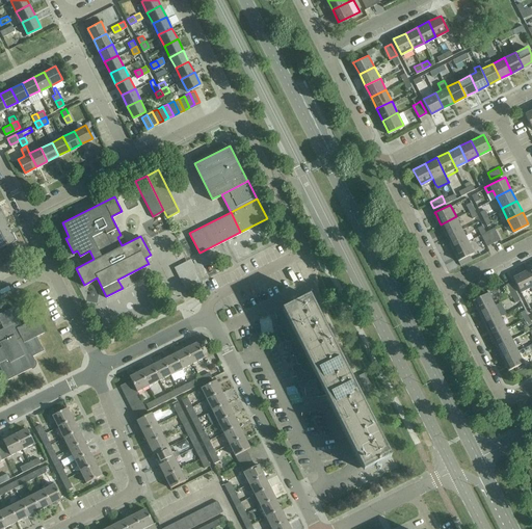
[(0,232),(8,228),(6,225),(8,222),(5,215),(0,217),(0,232)]
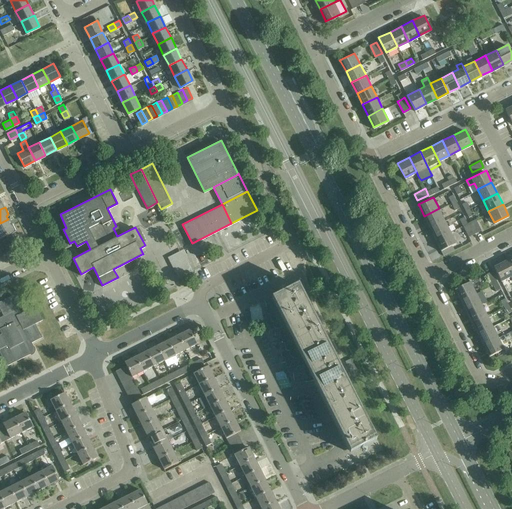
[(424,216),(430,227),(444,219),(439,208),(424,216)]
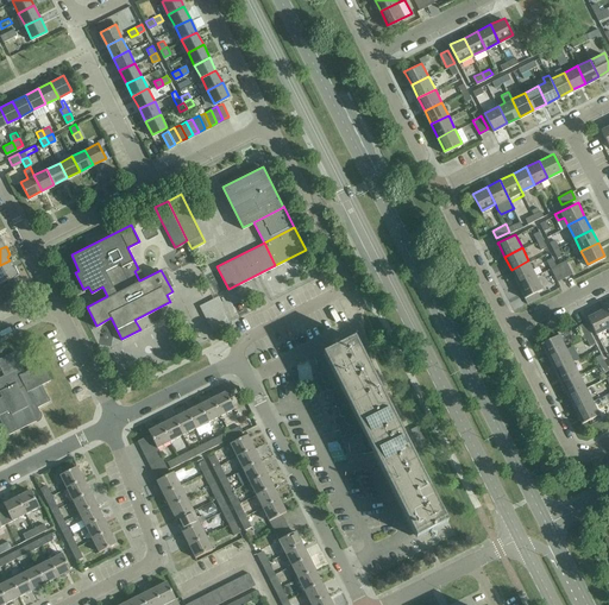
[(565,259),(558,263),(565,276),(572,272),(565,259)]
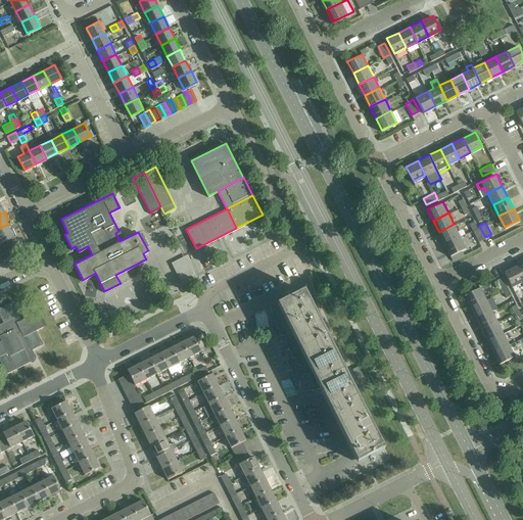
[(0,228),(0,241),(15,234),(12,227),(9,228),(8,224),(0,228)]
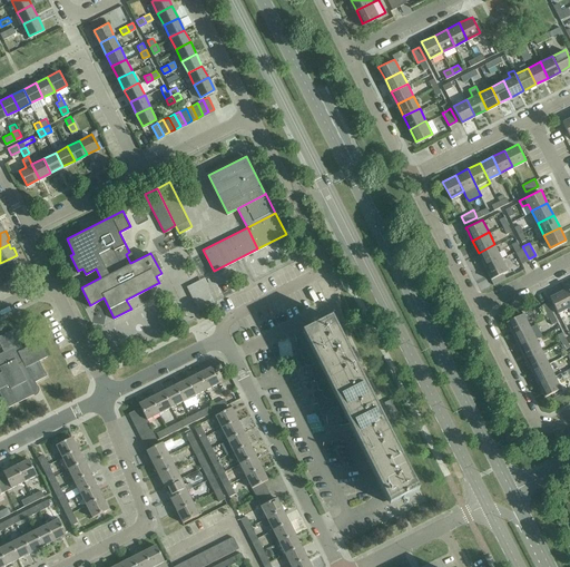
[(479,253),(484,265),(501,256),(494,244),(479,253)]
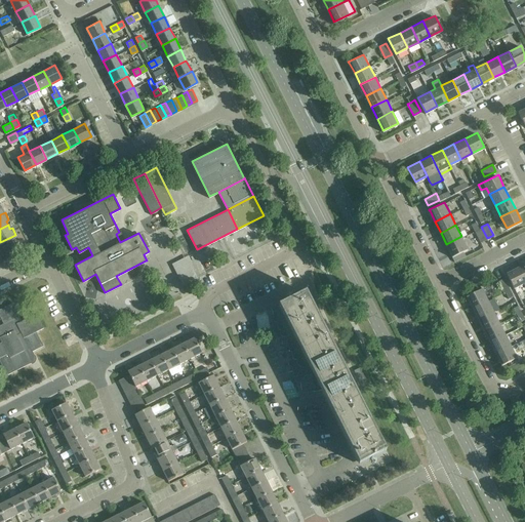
[(479,228),(475,230),(480,241),(487,238),(481,227),(479,228)]
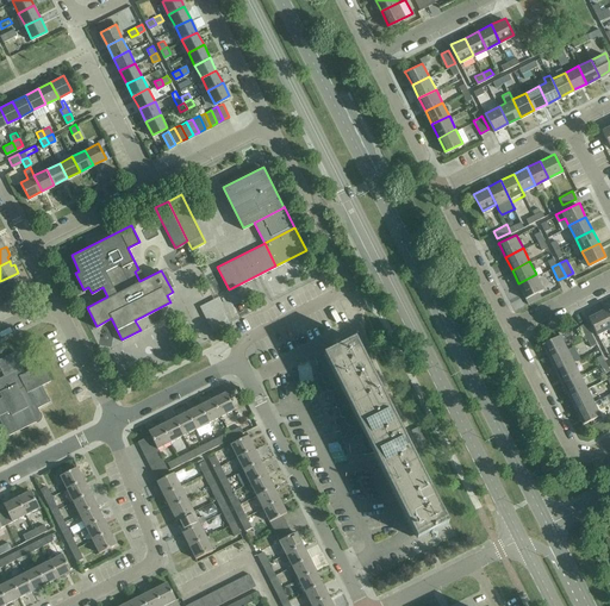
[(536,274),(518,283),(526,295),(524,297),(526,297),(543,288),(536,274)]
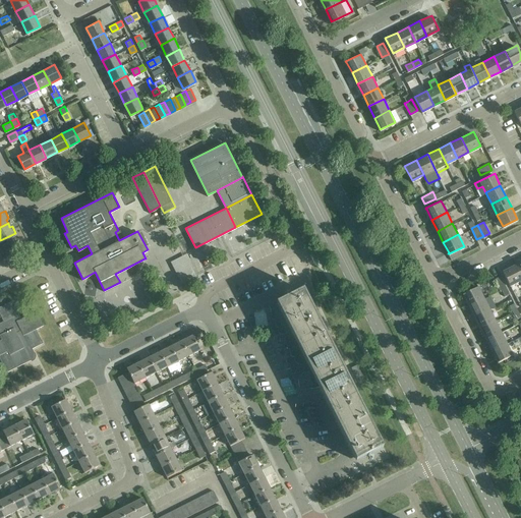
[(8,241),(3,243),(9,254),(14,252),(8,241)]
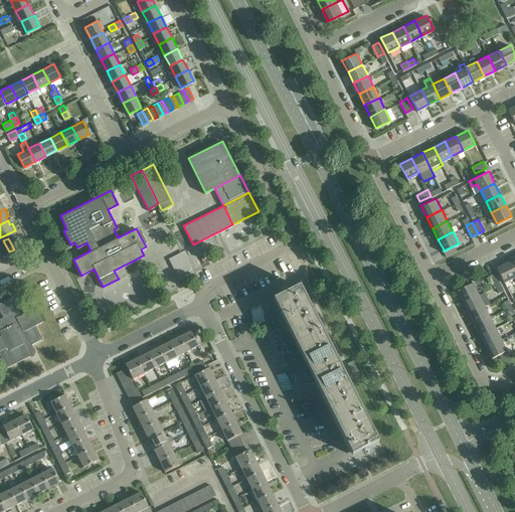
[(3,240),(0,241),(0,247),(3,254),(9,251),(3,240)]
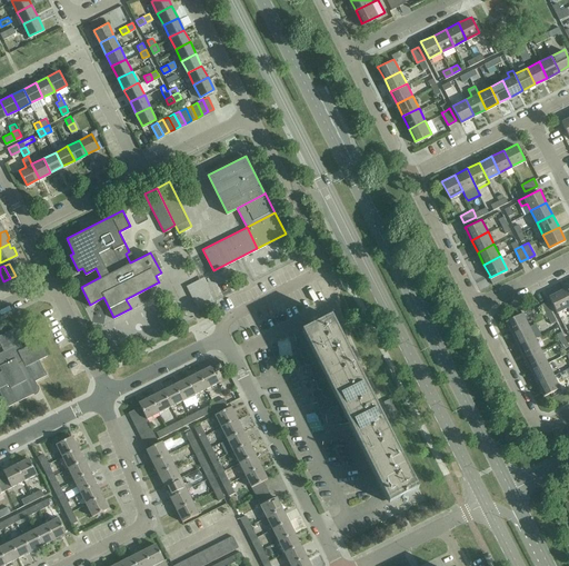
[(206,275),(189,283),(200,307),(217,299),(206,275)]
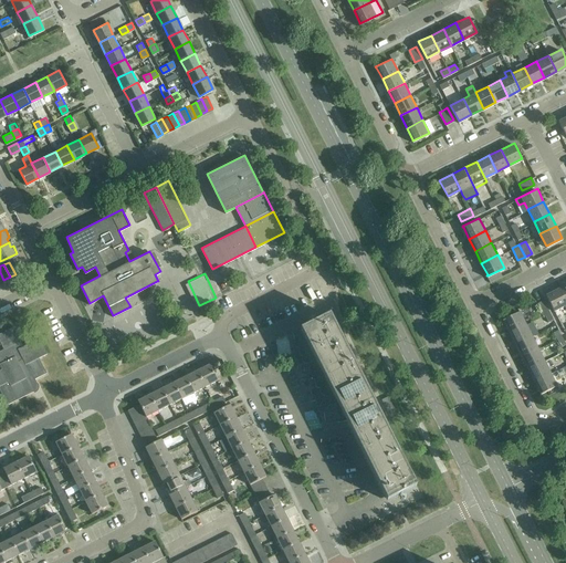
[(554,310),(565,303),(565,301),(558,287),(546,293),(554,310)]
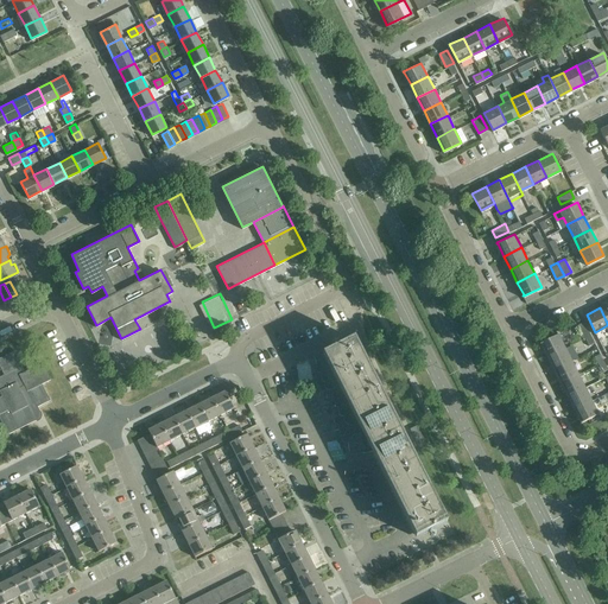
[(584,336),(590,334),(583,320),(576,324),(582,337),(584,336)]
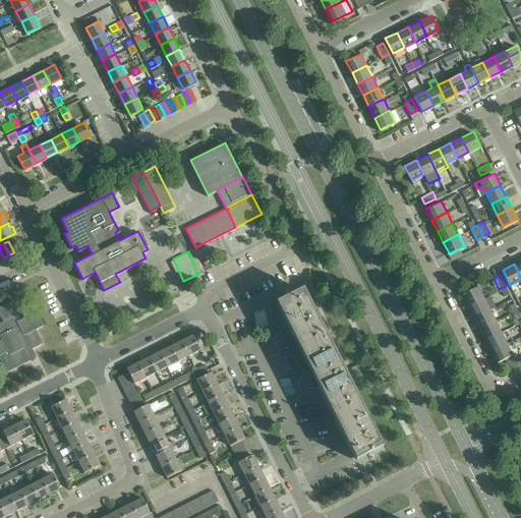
[(463,293),(469,304),(483,297),(477,285),(463,293)]
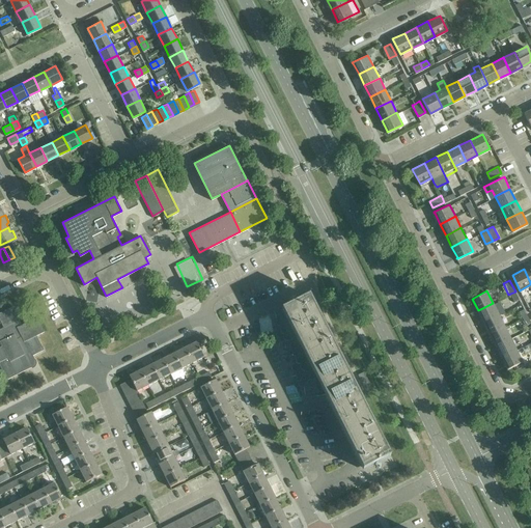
[(276,311),(275,311),(277,322),(277,323),(277,324),(278,324),(279,324),(280,324),(280,329),(280,330),(281,330),(281,331),(282,332),(283,332),(284,337),(284,338),(285,338),(285,339),(286,339),(287,339),(289,338),(290,345),(291,352),(292,352),(292,353),(292,354),(294,354),(295,354),(296,359),(296,360),(296,361),(297,361),(297,362),(298,362),(299,362),(300,362),(300,364),(300,365),(301,366),(301,367),(302,368),(303,368),(303,369),(304,369),(305,369),(305,370),(306,370),(307,370),(308,370),(308,371),(305,371),(306,378),(309,377),(309,378),(308,378),(308,379),(307,379),(306,380),(305,380),(305,381),(304,382),(304,383),(304,384),(304,385),(304,386),(305,393),(309,392),(310,393),(312,393),(316,393),(317,394),(326,393),(326,394),(326,395),(327,395),(327,396),(328,396),(329,396),(330,396),(331,398),(331,399),(365,467),(388,455),(332,345),(307,296),(286,306),(287,311),(276,313),(276,311)]
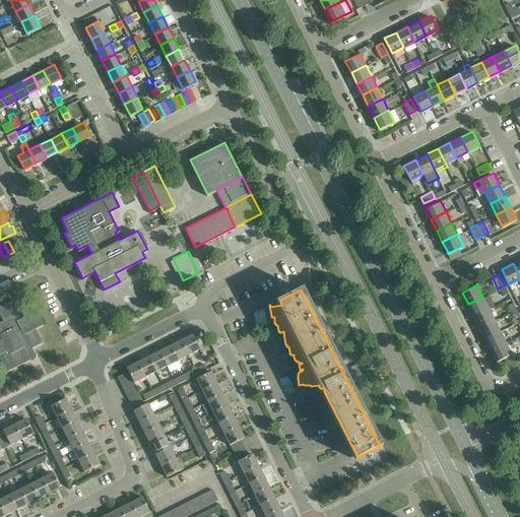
[(468,304),(473,315),(489,308),(482,297),(468,304)]
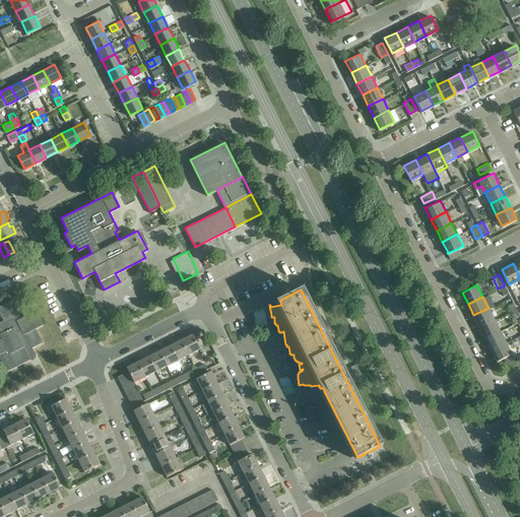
[(0,360),(0,362),(4,371),(30,358),(28,353),(34,351),(35,351),(31,346),(43,341),(36,327),(44,323),(36,309),(21,316),(18,312),(19,312),(12,299),(0,304),(0,312),(3,319),(0,320),(0,357),(1,360),(0,360)]
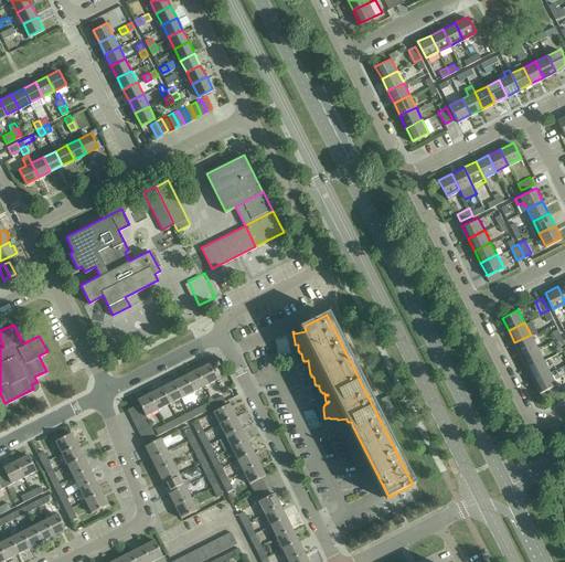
[(514,342),(521,354),(536,347),(531,335),(514,342)]
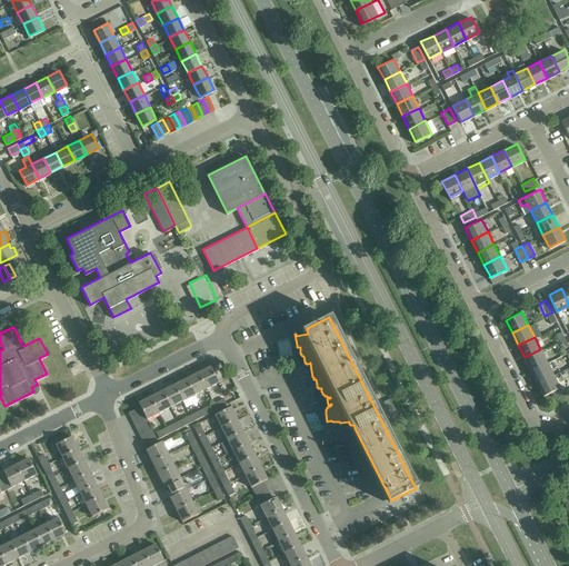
[(525,357),(530,369),(547,361),(540,349),(525,357)]
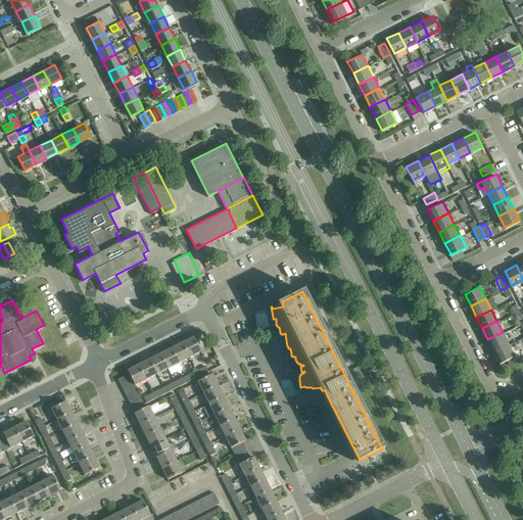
[(487,339),(493,350),(509,343),(503,332),(487,339)]
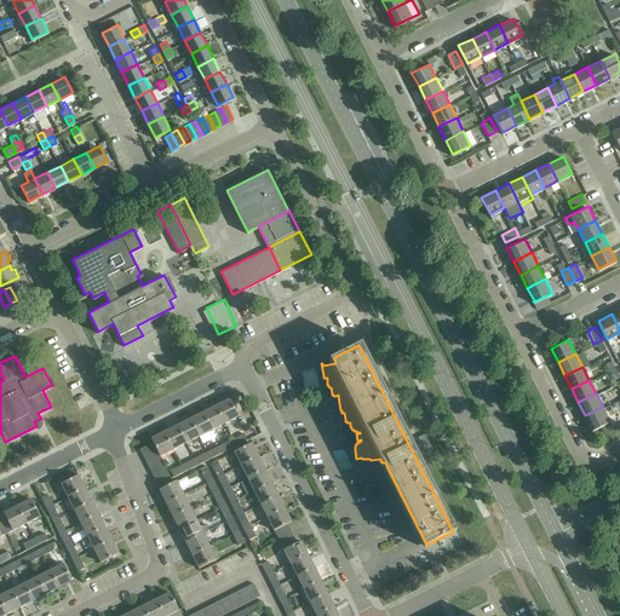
[(229,397),(216,404),(224,421),(239,414),(229,397)]
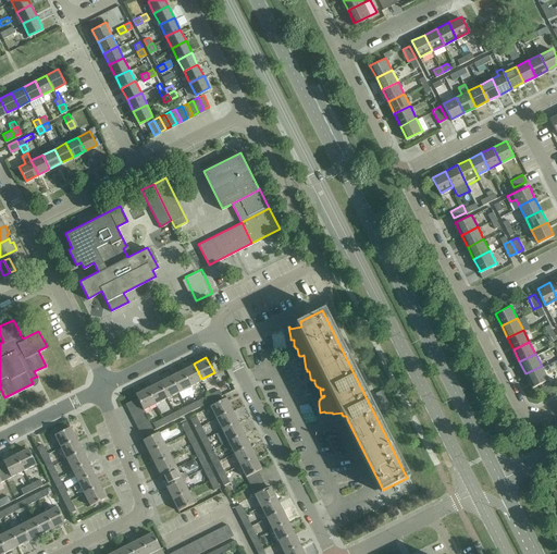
[(194,364),(182,369),(189,384),(201,379),(194,364)]
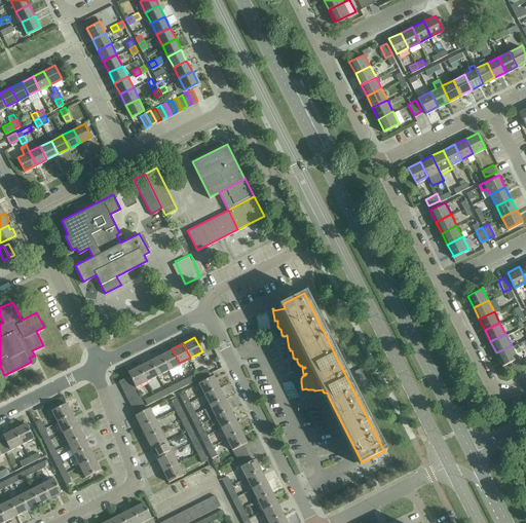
[(512,345),(496,352),(501,364),(501,365),(517,357),(512,345)]
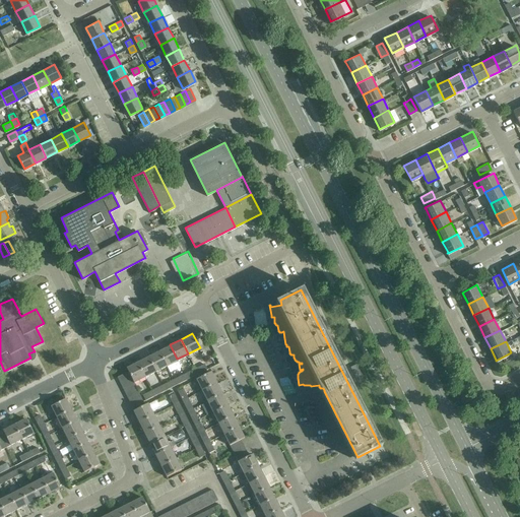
[(170,344),(159,349),(167,364),(177,359),(170,344)]
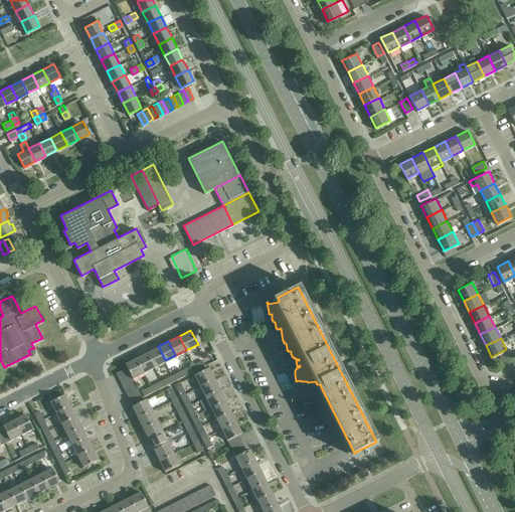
[(158,346),(147,352),(155,366),(165,360),(158,346)]
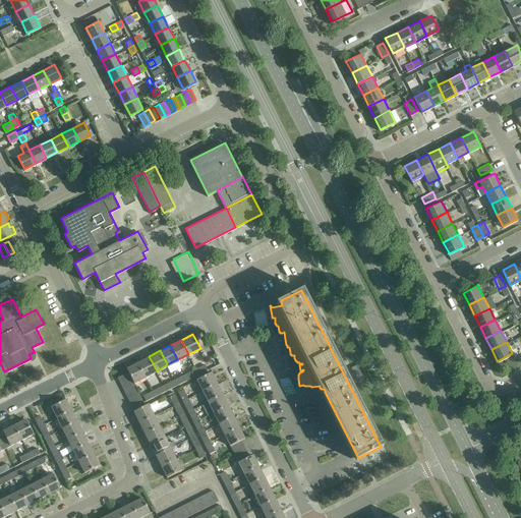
[(149,356),(138,361),(146,376),(157,370),(149,356)]
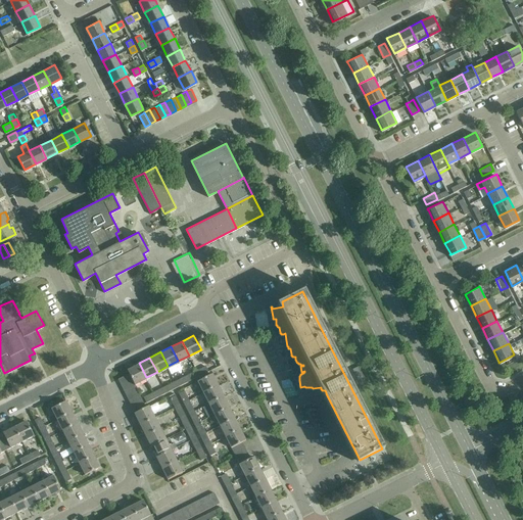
[(128,369),(129,372),(132,378),(134,383),(146,377),(139,363),(128,369)]
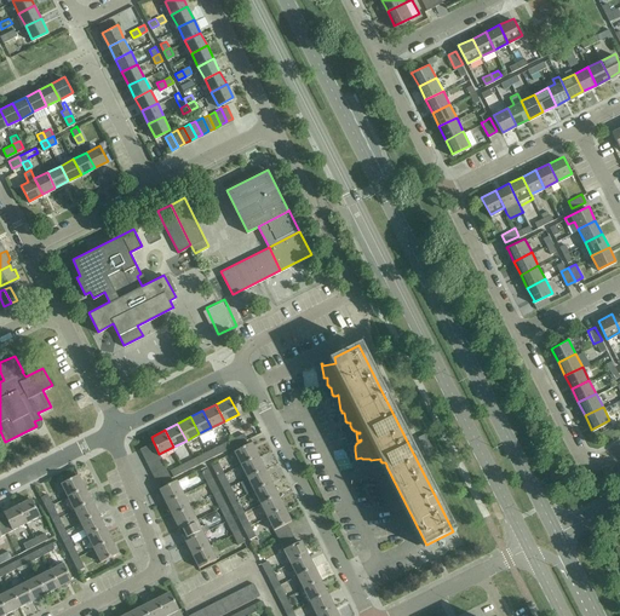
[(244,431),(233,437),(235,443),(246,437),(244,431)]
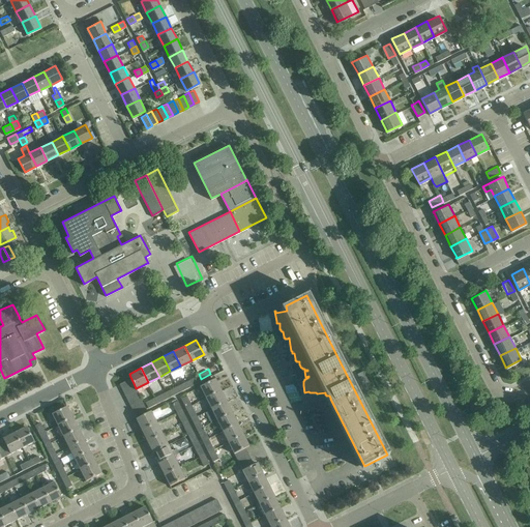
[(363,370),(357,373),(363,386),(370,383),(363,370)]
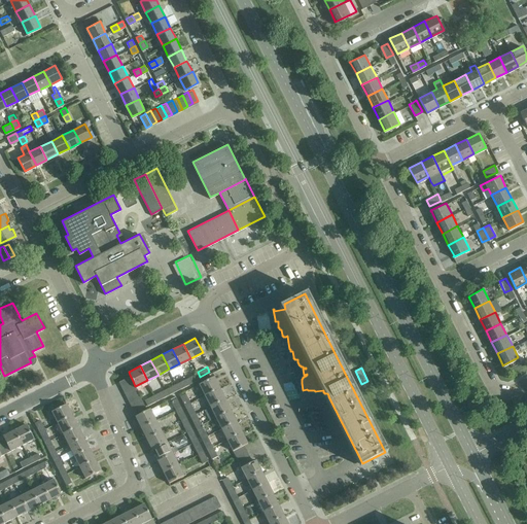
[(200,377),(198,372),(188,376),(191,381),(200,377)]
